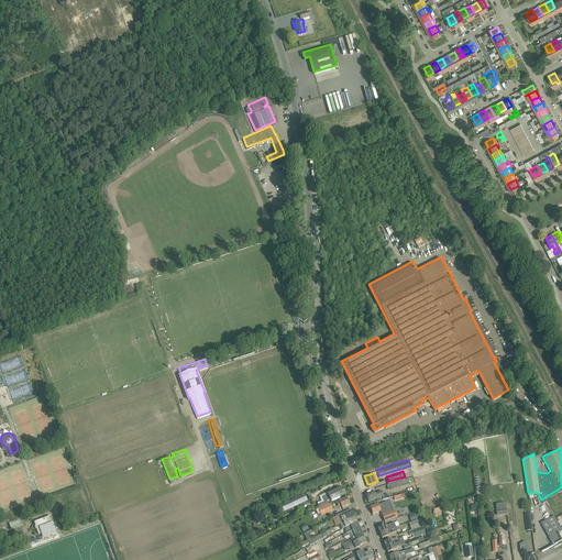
[(405,476),(388,481),(386,482),(388,490),(409,483),(407,475),(405,476)]
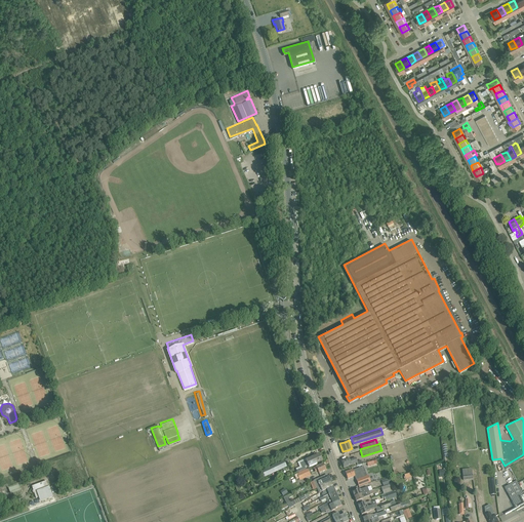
[(310,454),(296,459),(298,465),(294,466),(296,470),(322,458),(317,451),(310,454)]
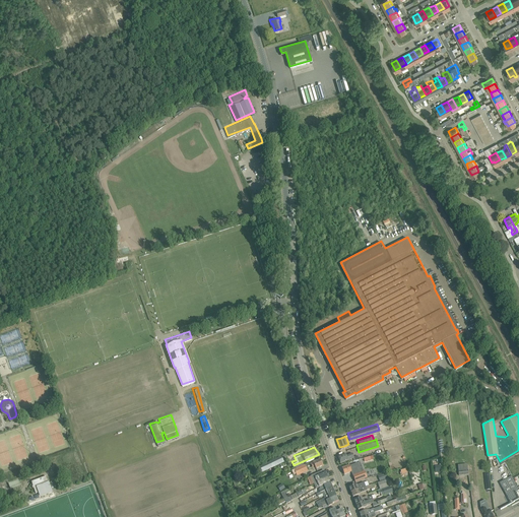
[(337,454),(339,461),(347,458),(346,458),(353,455),(351,451),(345,453),(344,452),(337,454)]
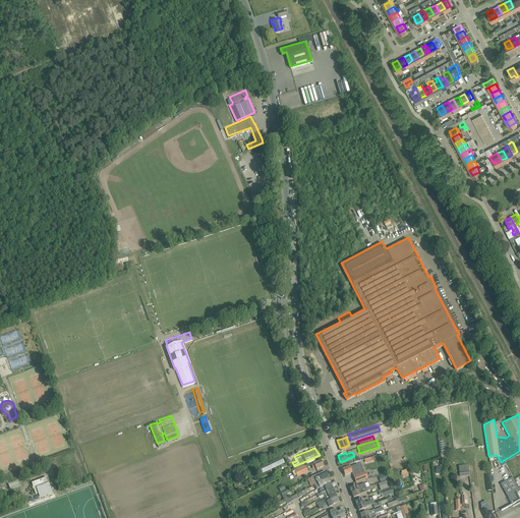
[(258,465),(262,470),(282,459),(279,454),(258,465)]
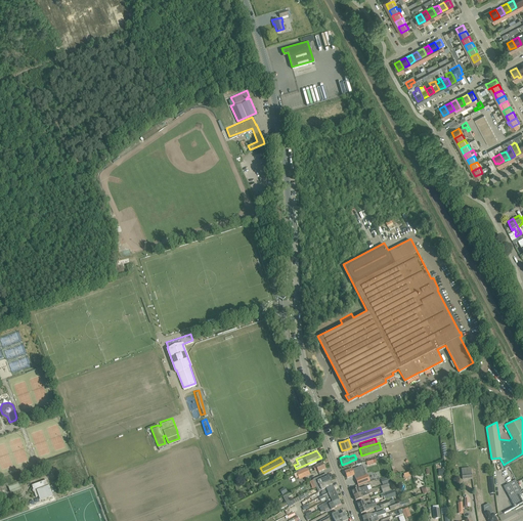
[(315,464),(315,465),(313,466),(314,468),(316,467),(317,470),(318,469),(318,470),(324,467),(322,461),(315,463),(315,464)]
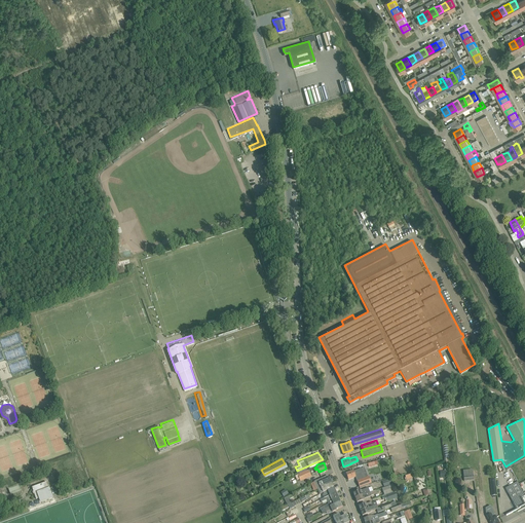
[(352,469),(344,471),(347,478),(354,475),(357,478),(355,478),(359,485),(370,481),(367,474),(363,476),(360,465),(352,469)]
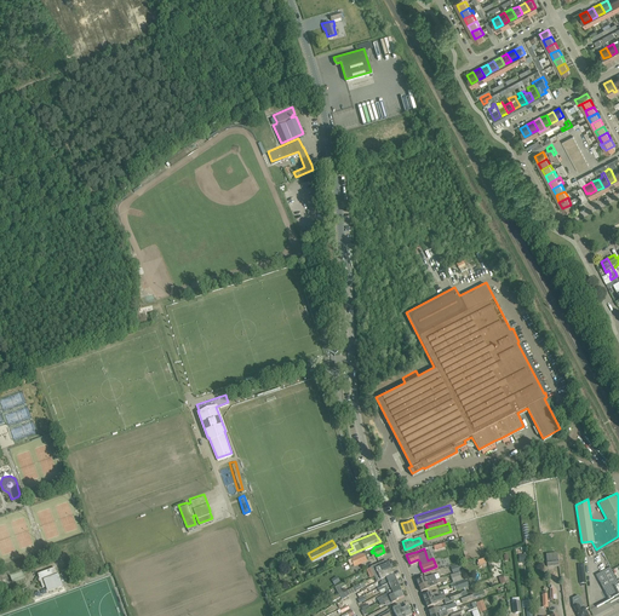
[(362,551),(349,556),(350,557),(353,562),(365,557),(362,551)]
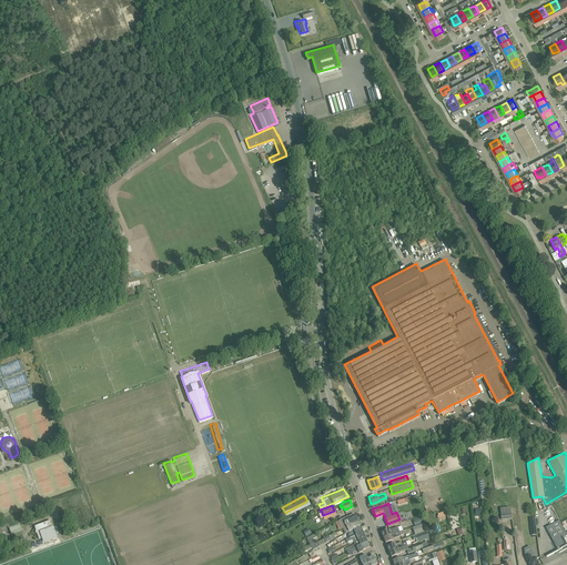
[(499,507),(500,518),(512,517),(510,506),(499,507)]
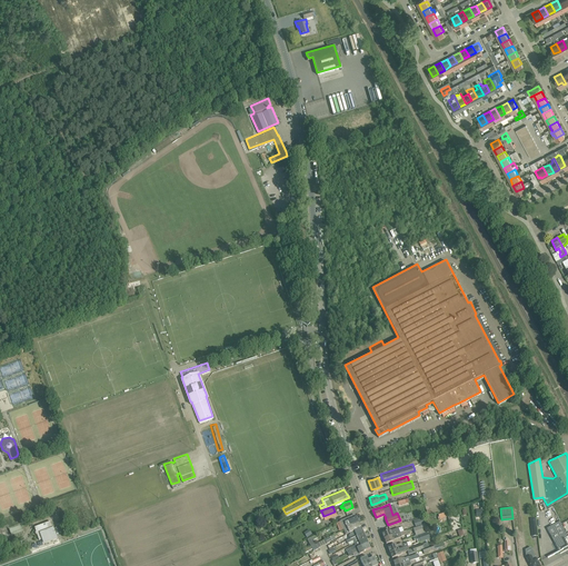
[(349,514),(339,518),(339,519),(342,527),(358,519),(356,515),(355,515),(350,517),(349,514)]
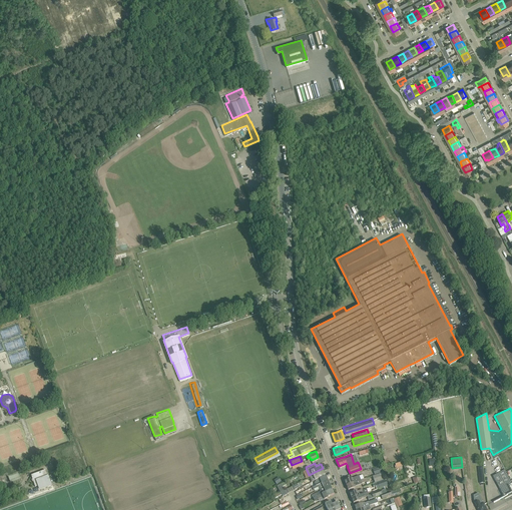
[(510,478),(504,468),(506,467),(505,464),(503,465),(504,467),(492,474),(501,490),(503,494),(511,490),(507,483),(511,481),(510,478)]
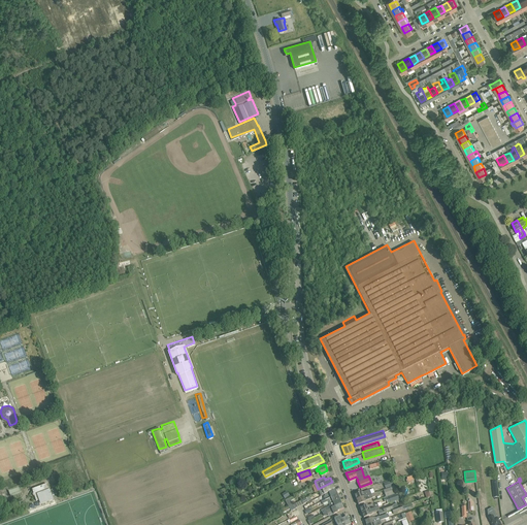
[(46,481),(31,487),(35,498),(38,497),(40,501),(53,497),(46,481)]
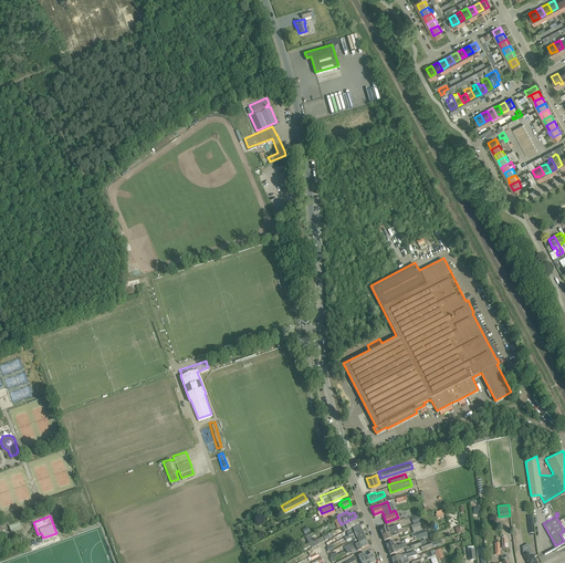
[(356,517),(341,524),(343,529),(346,528),(358,522),(356,517)]
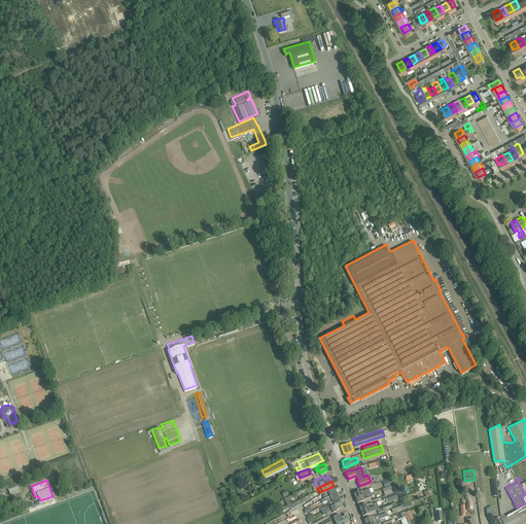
[(7,486),(6,484),(0,486),(0,496),(22,488),(19,482),(7,486)]
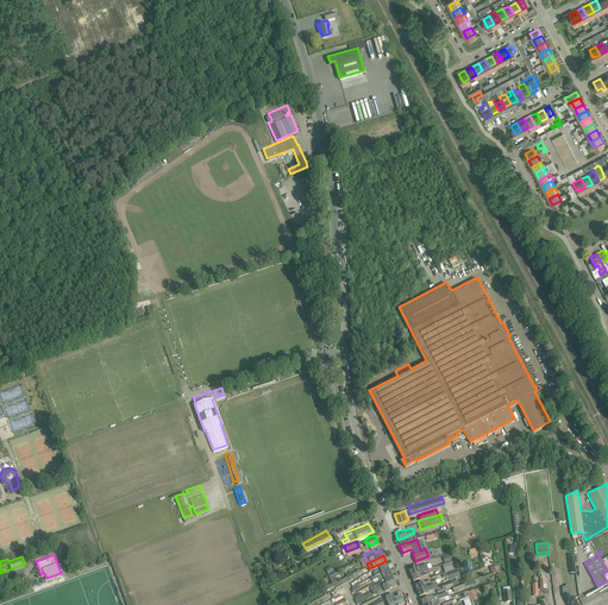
[(442,562),(444,569),(456,565),(453,558),(442,562)]
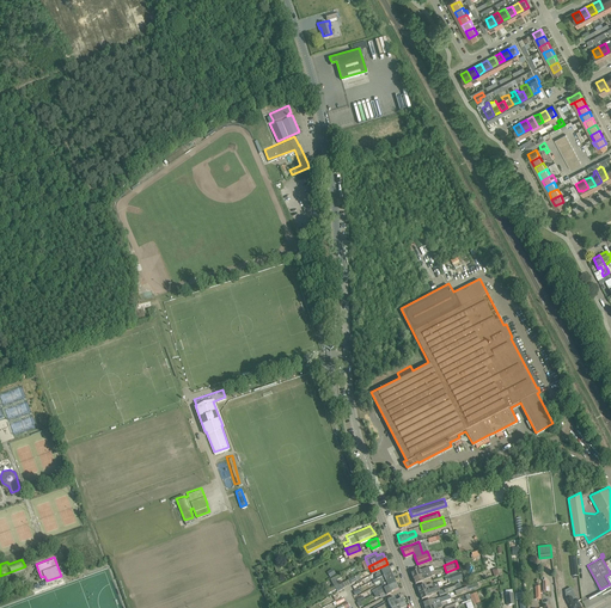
[(376,571),(370,573),(372,578),(374,577),(374,576),(390,570),(388,564),(374,570),(376,571)]
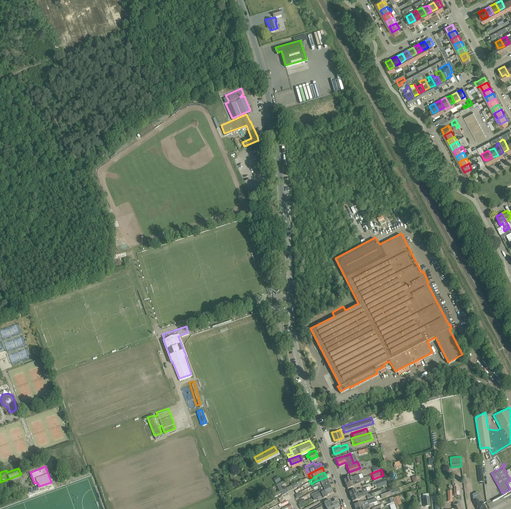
[(343,477),(345,482),(357,477),(359,477),(358,473),(350,476),(350,474),(343,477)]
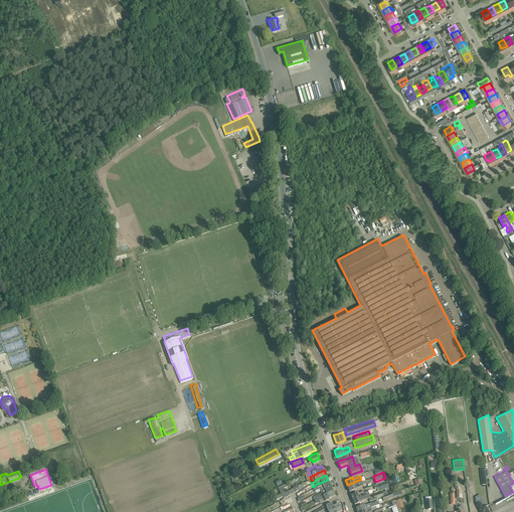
[(386,479),(378,482),(379,488),(388,485),(387,483),(386,479)]
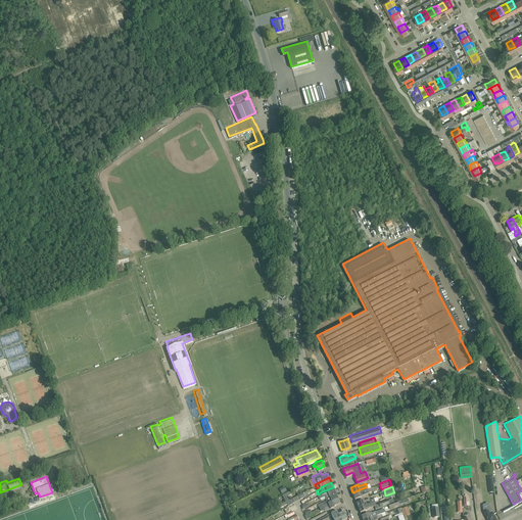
[(320,493),(318,494),(319,497),(323,494),(324,497),(335,491),(333,487),(320,492),(320,493)]
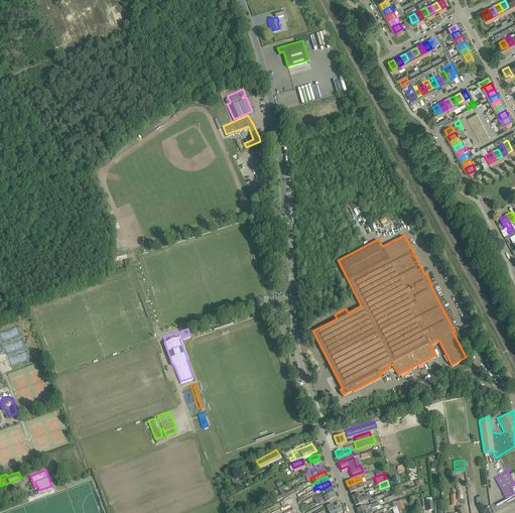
[(360,481),(348,486),(350,491),(356,488),(364,485),(362,481),(360,481)]
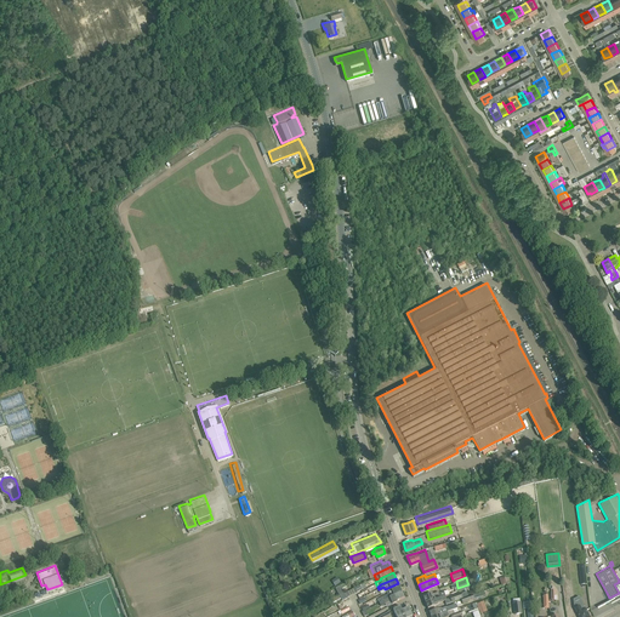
[(386,592),(381,594),(382,598),(400,589),(398,583),(385,589),(386,592)]
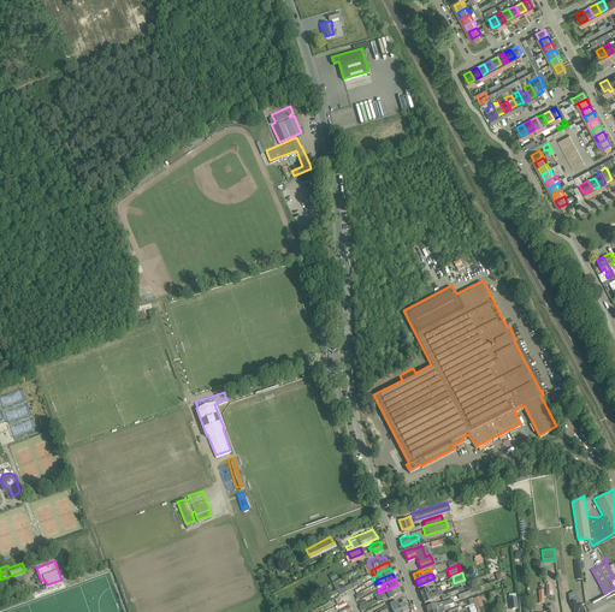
[(354,588),(356,592),(367,586),(365,582),(354,588)]
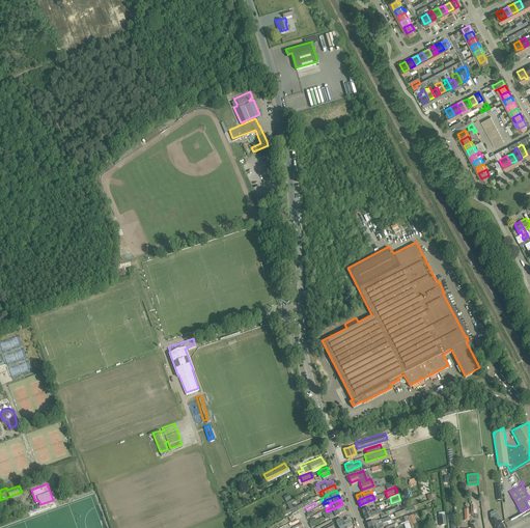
[(368,505),(361,508),(363,513),(375,508),(380,507),(379,503),(374,505),(374,504),(369,506),(368,505)]
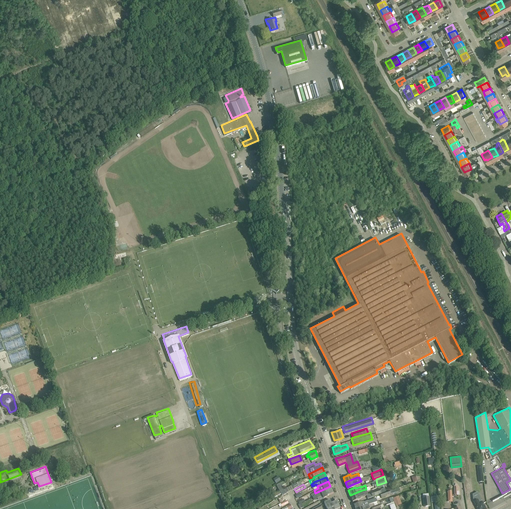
[(330,486),(315,493),(316,496),(321,493),(322,496),(326,494),(332,491),(330,486)]
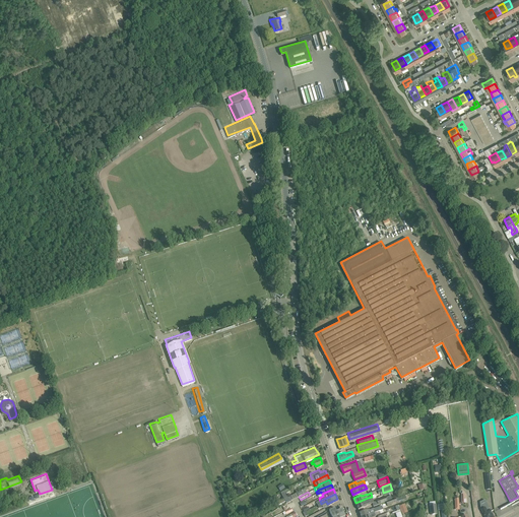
[(368,498),(355,503),(358,508),(365,505),(365,504),(367,503),(369,502),(370,502),(370,501),(371,501),(373,500),(372,497),(368,498)]
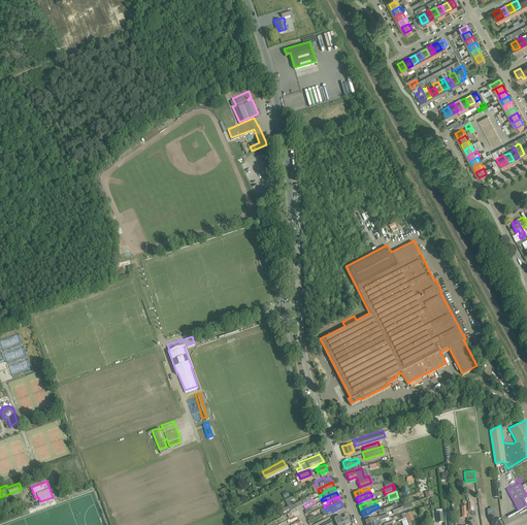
[(492,505),(487,507),(487,513),(489,515),(493,524),(498,524),(501,524),(497,515),(496,516),(492,505)]
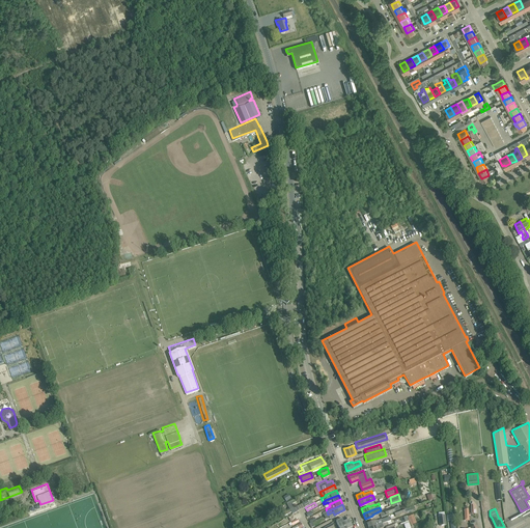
[(413,511),(407,515),(410,523),(416,520),(413,511)]
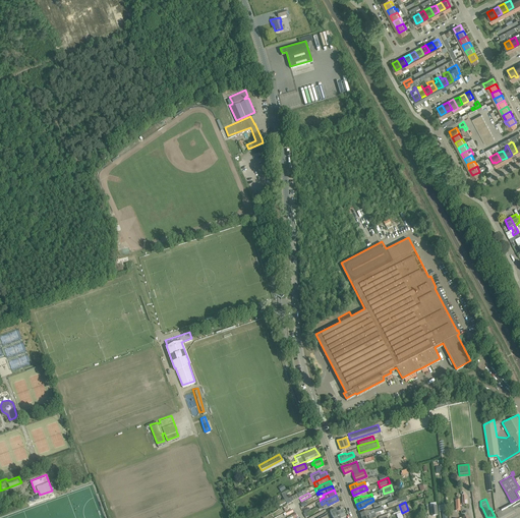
[(366,509),(359,511),(361,516),(373,512),(378,510),(379,510),(378,506),(369,509),(369,508),(366,509)]
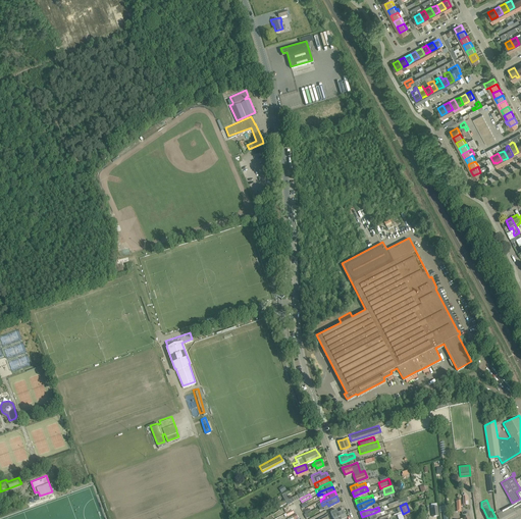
[(335,508),(329,510),(332,517),(334,516),(334,517),(345,512),(343,508),(336,511),(335,508)]
